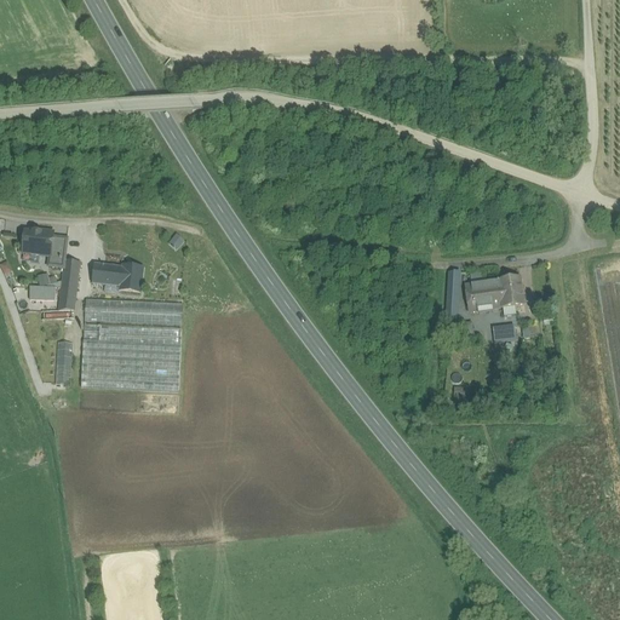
[(40,235),(26,233),(23,254),(50,258),(51,258),(53,239),(53,234),(40,233),(40,235)]
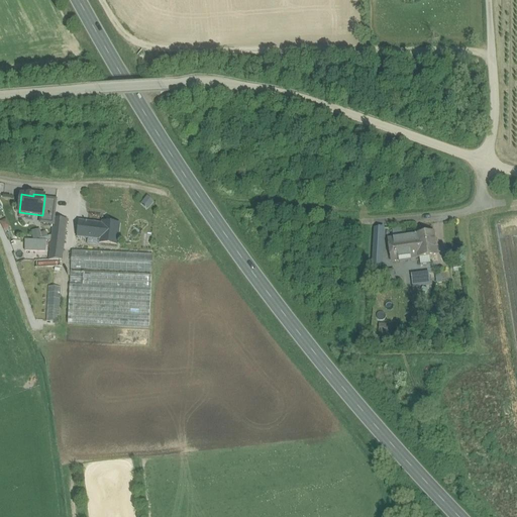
[(56,200),(44,199),(42,215),(41,215),(40,223),(53,224),(54,218),(56,200)]
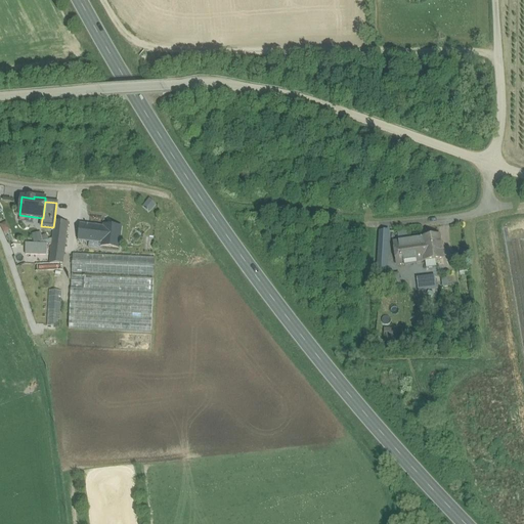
[(148,203),(142,209),(148,216),(156,210),(148,203)]
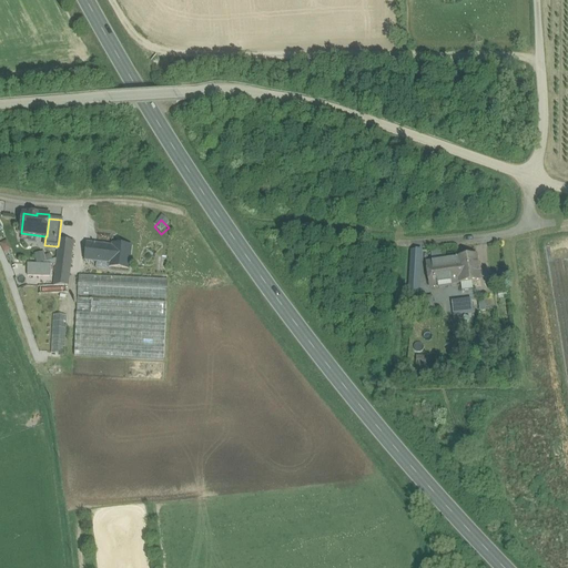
[(73,242),(59,240),(58,246),(56,266),(70,267),(73,242)]
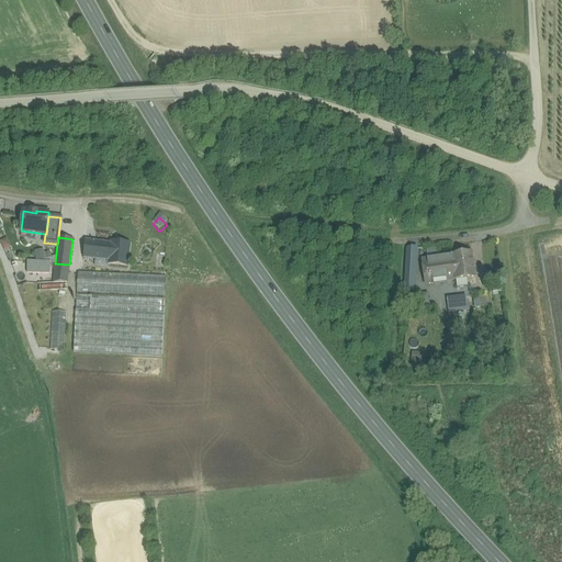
[(112,244),(86,240),(83,258),(96,259),(109,261),(112,244)]
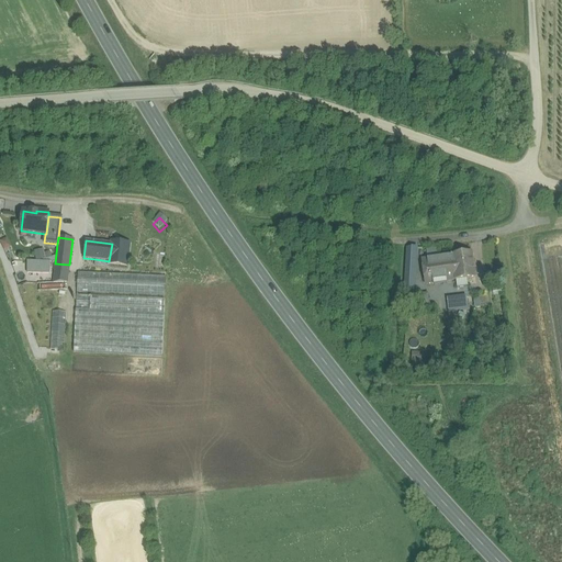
[(130,245),(112,243),(112,244),(109,265),(126,267),(130,245)]
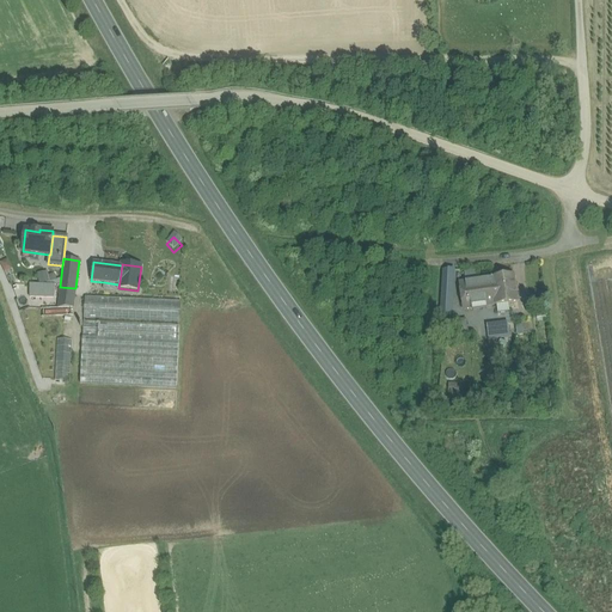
[(453,270),(444,270),(440,314),(450,316),(453,270)]
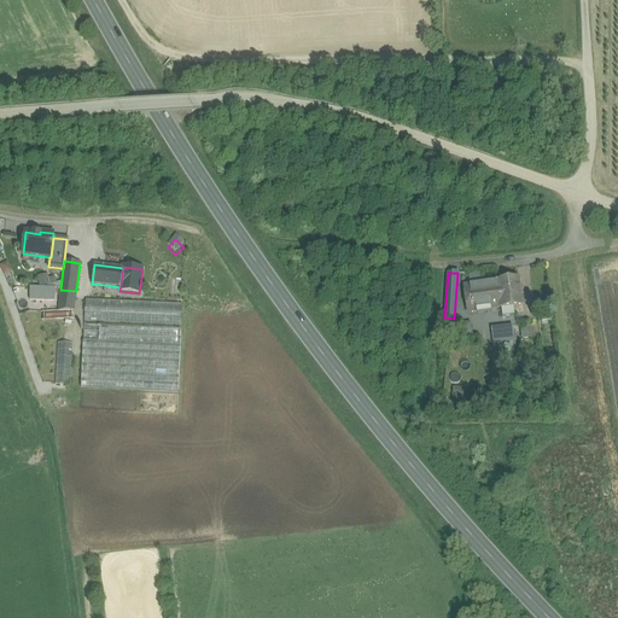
[(48,274),(39,275),(40,286),(50,285),(48,274)]
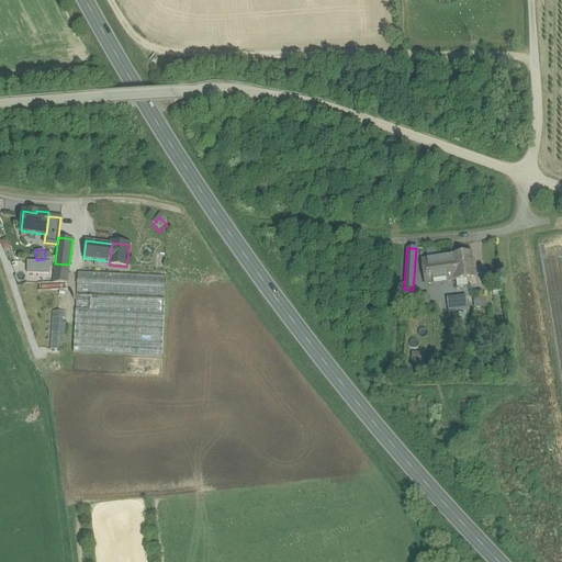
[(472,253),(451,255),(451,256),(454,279),(454,281),(475,278),(472,253)]
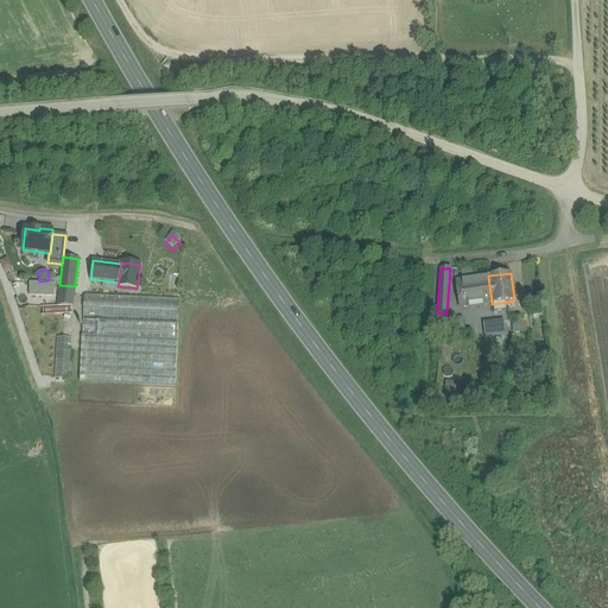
[(488,278),(457,282),(461,306),(492,302),(488,277),(488,278)]
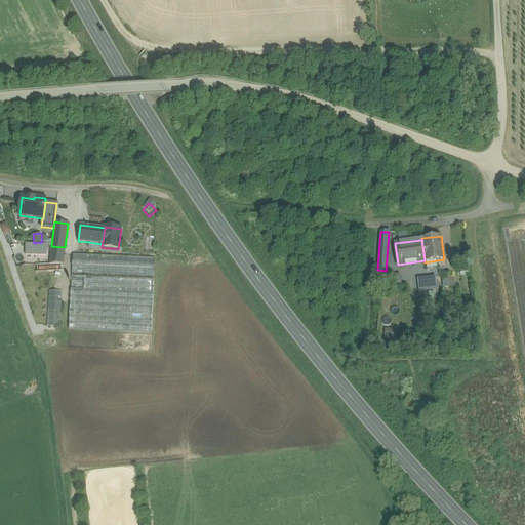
[(102,244),(89,242),(88,250),(102,251),(102,247),(102,244)]
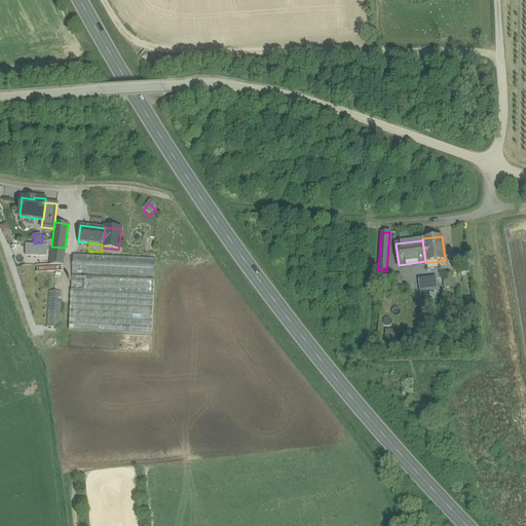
[(26,243),(25,256),(47,256),(47,243),(26,243)]
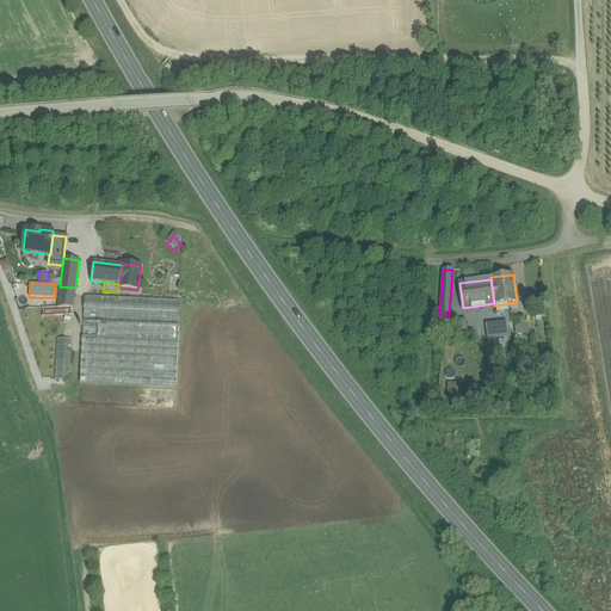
[(75,288),(60,287),(57,308),(72,308),(73,308),(75,288)]
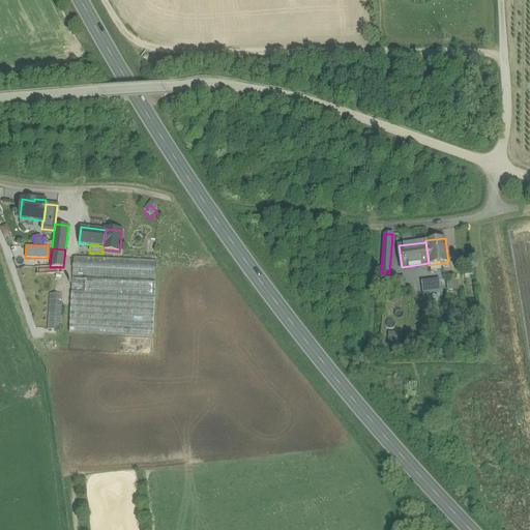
[(156,261),(74,257),(72,275),(155,280),(156,261)]
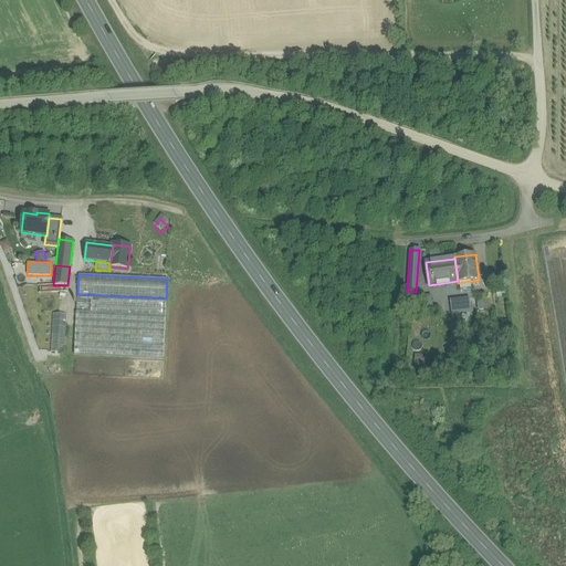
[(91,297),(77,297),(76,313),(91,313),(91,299),(91,297)]
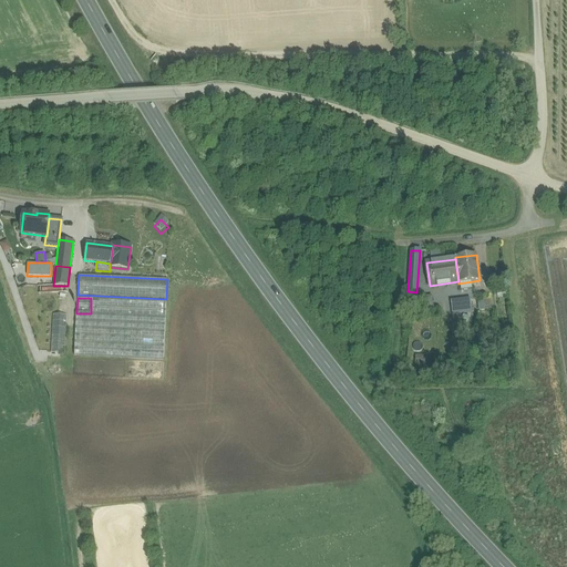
[(166,303),(91,299),(91,313),(76,313),(74,356),(164,360),(166,303)]
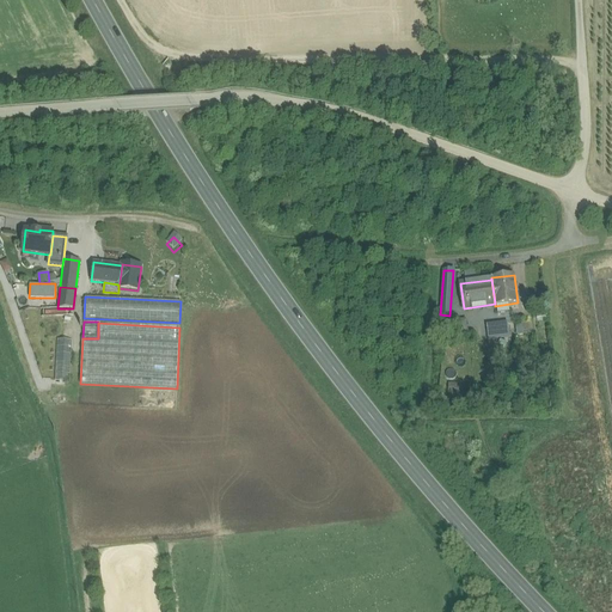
[(507,324),(496,325),(497,337),(509,336),(507,324)]
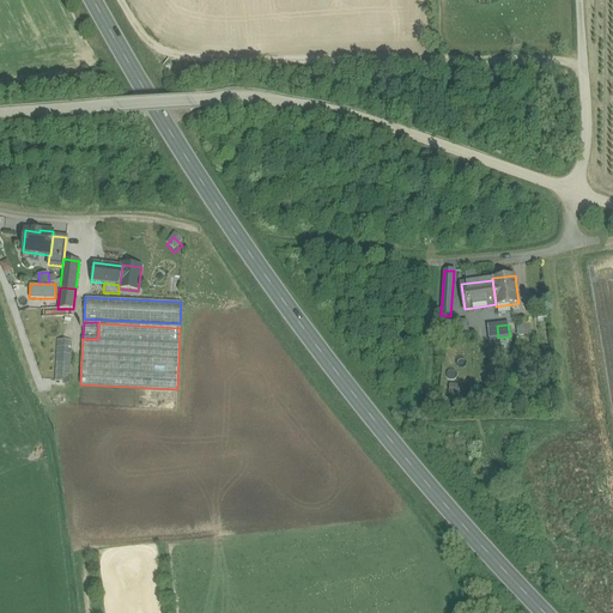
[(497,326),(487,327),(489,339),(498,338),(497,326)]
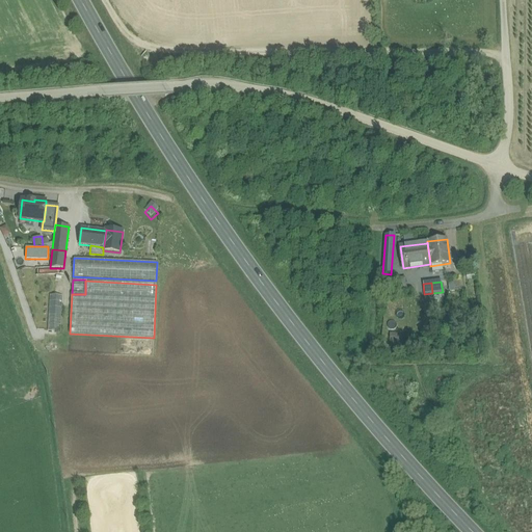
[(62,295),(50,295),(48,330),(60,331),(62,295)]
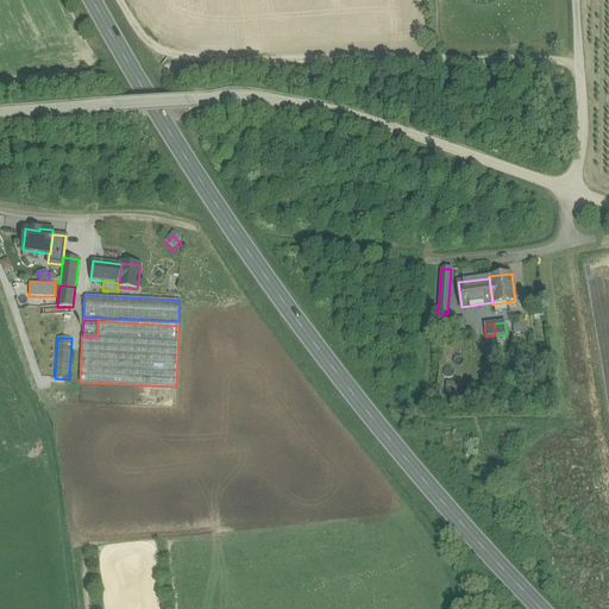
All buildings are outlined.
